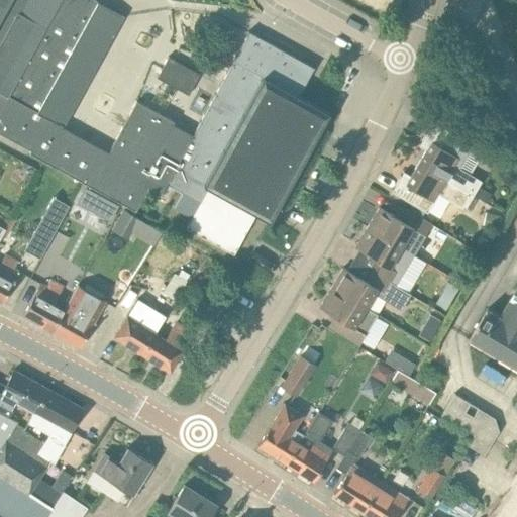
[(166,184),(193,133),(173,123),(174,121),(136,100),(108,151),(64,126),(123,16),(94,0),(0,0),(0,132),(30,149),(28,152),(42,161),(134,211),(147,187),(161,194),(166,184)]
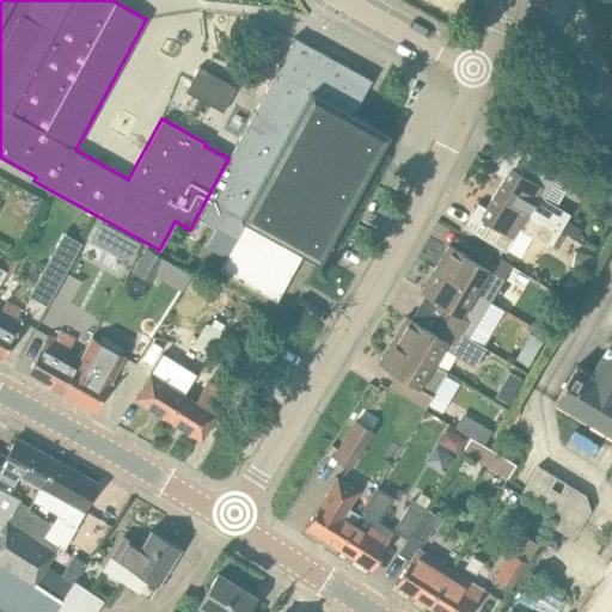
[(469,0),(446,0),(445,5),(461,10),(464,0),(465,0),(469,1),(469,0)]
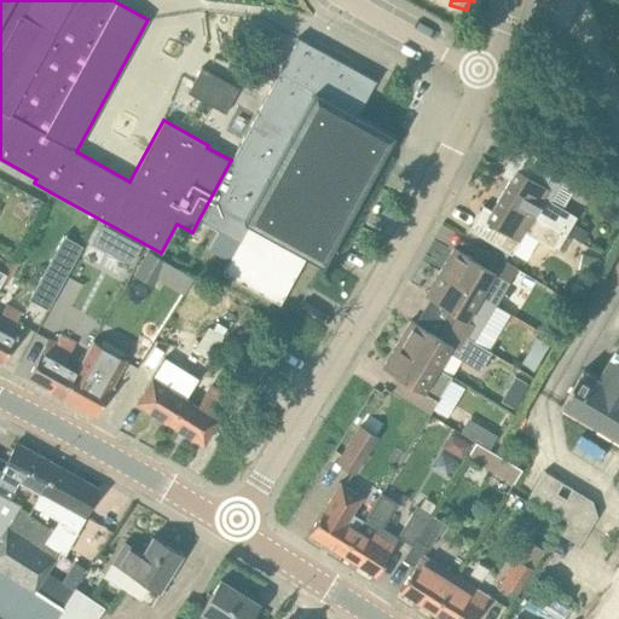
[(248,224),(308,258),(322,265),(393,134),(357,114),(376,80),(296,36),(231,160),(198,220),(223,233),(238,242),(248,224)]
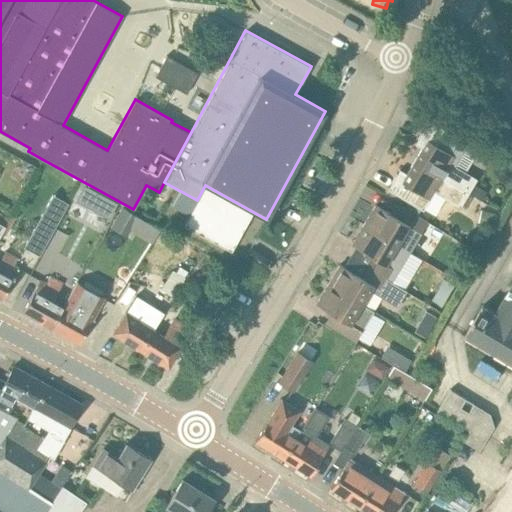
[(186,94),(198,73),(166,56),(155,77),(186,94)]
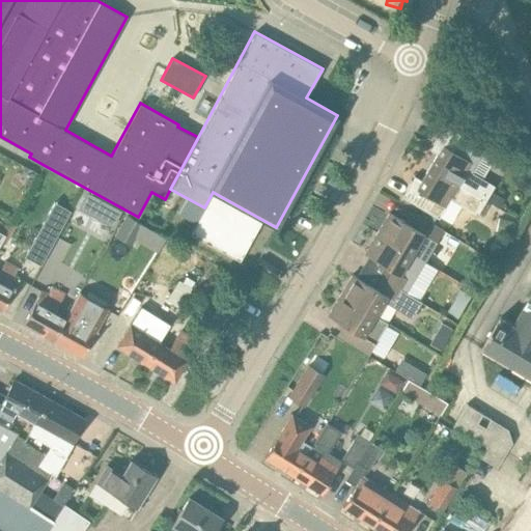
[(484,200),(494,185),(467,169),(480,146),(444,124),(429,148),(437,154),(428,167),(484,200)]
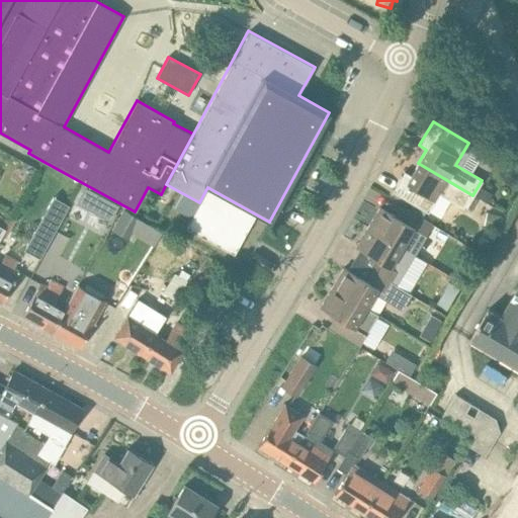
[(472,195),(418,163),(411,175),(404,171),(392,191),(427,212),(438,194),(464,209),(472,195)]
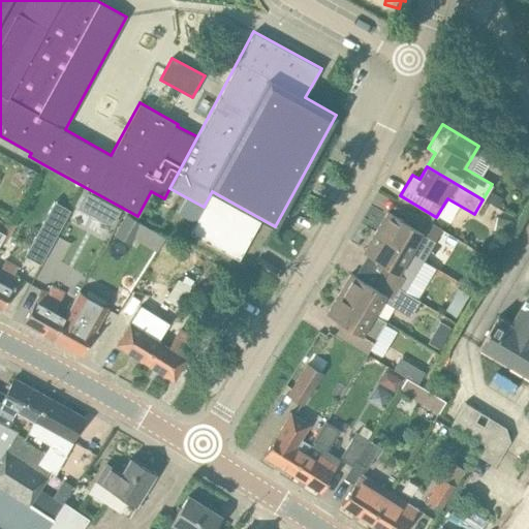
[(121,210),(87,191),(79,208),(113,226),(121,210)]
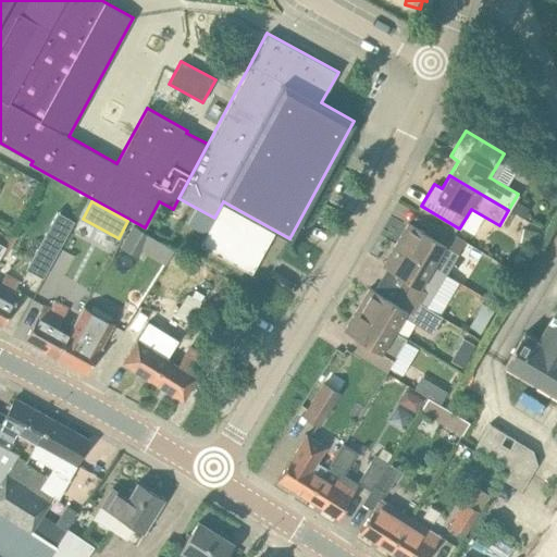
[(252,276),(277,232),(223,201),(214,218),(200,210),(184,238),(252,276)]
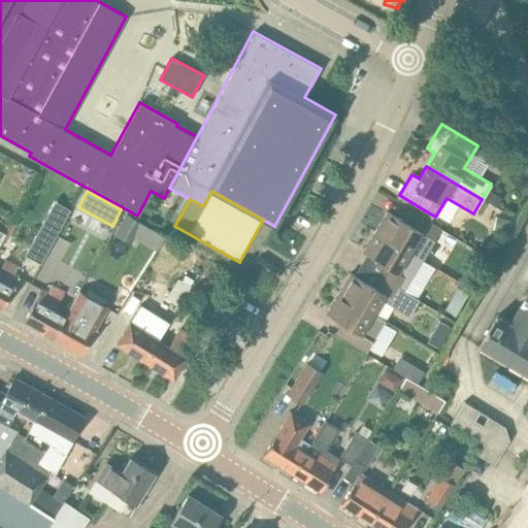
[(502,198),(490,191),(485,199),(497,206),(502,198)]
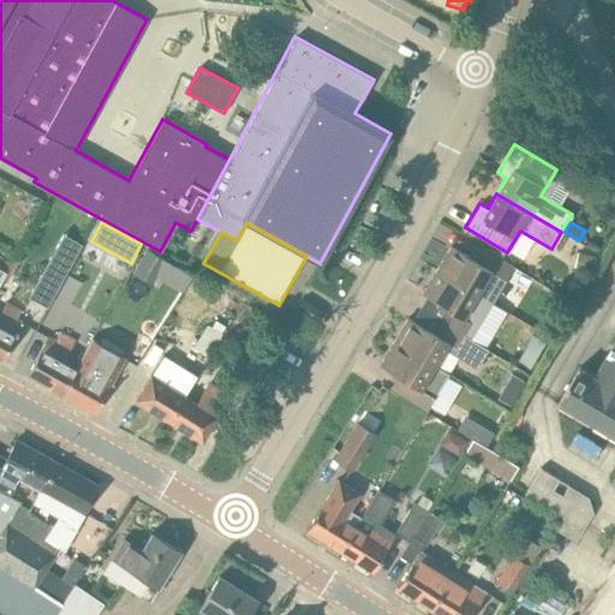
[(436,269),(476,293),(490,270),(505,279),(512,266),(483,249),(476,261),(451,245),(436,269)]
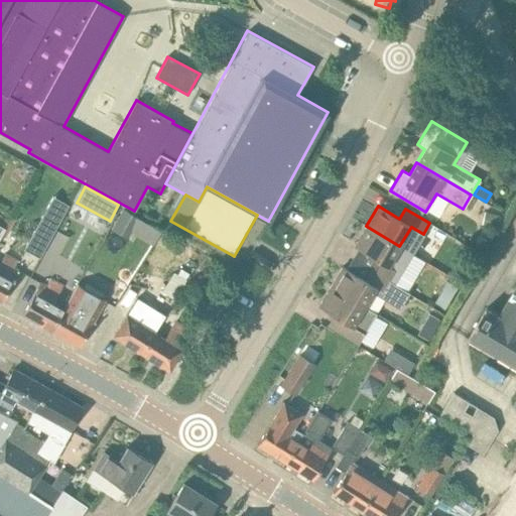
[(127,237),(138,218),(124,210),(113,229),(127,237)]
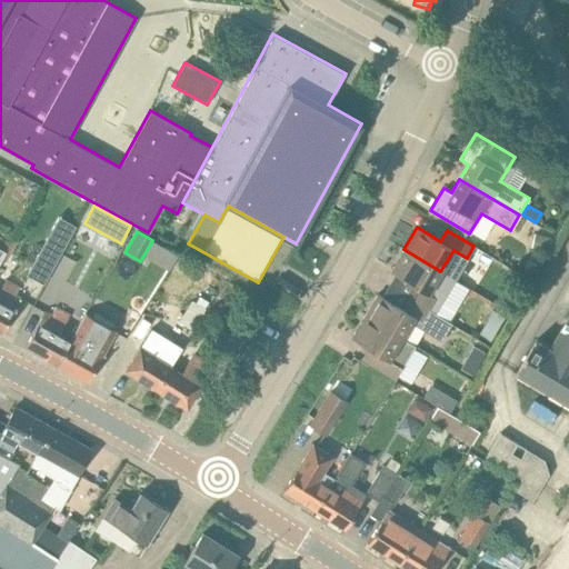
[(547,250),(549,237),(539,235),(536,248),(547,250)]
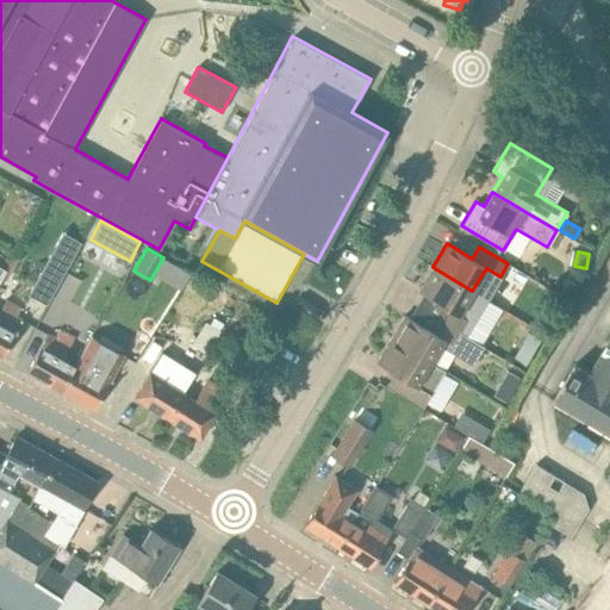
[(48,261),(29,294),(44,303),(63,269),(48,261)]
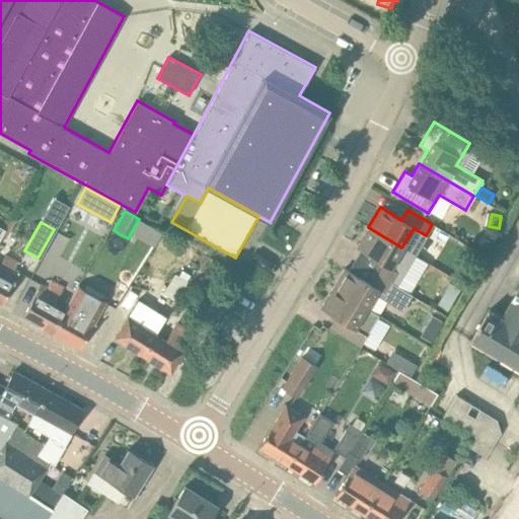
[(371,271),(403,290),(411,279),(390,267),(401,247),(368,227),(356,247),(377,260),(371,271)]
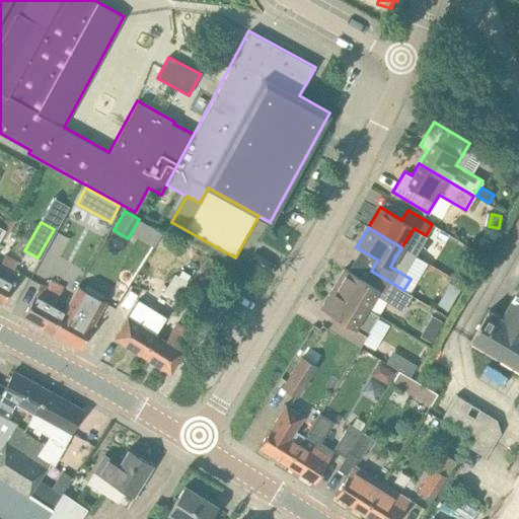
[(0,304),(2,305),(20,274),(14,271),(18,264),(7,256),(0,268),(0,304)]
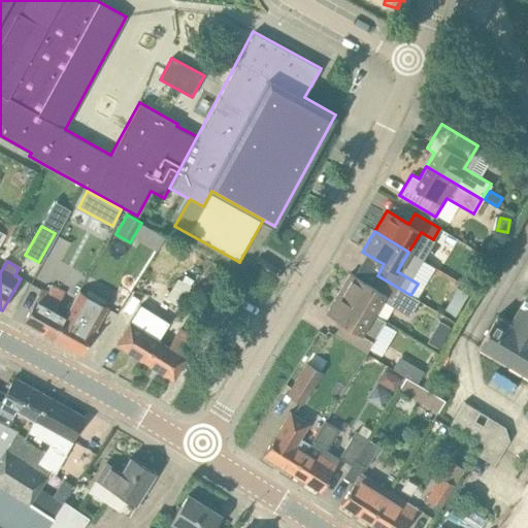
[(371,285),(350,272),(337,293),(372,314),(382,298),(409,315),(418,300),(410,295),(377,275),(371,285)]
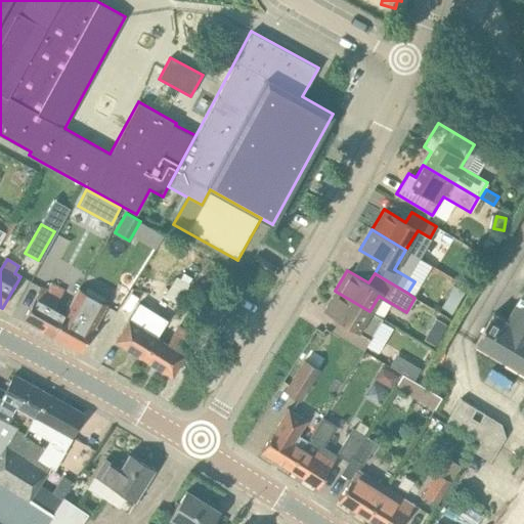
[(177,303),(192,278),(183,273),(180,278),(176,275),(164,296),(177,303)]
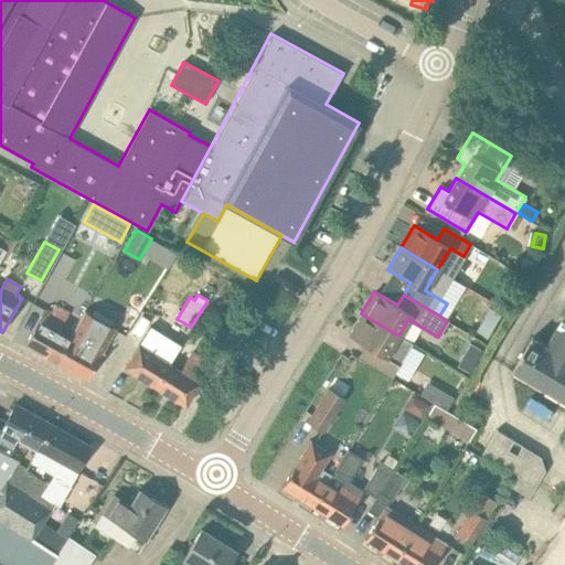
[(27,345),(59,363),(71,339),(70,339),(59,333),(70,313),(55,306),(52,313),(45,310),(27,345)]
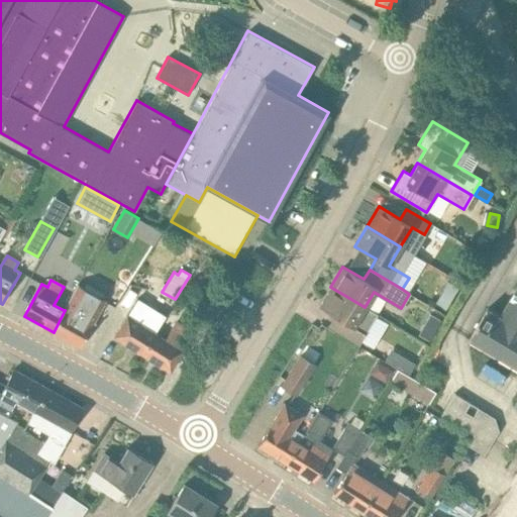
[(82,347),(99,315),(98,315),(106,300),(78,284),(64,310),(65,310),(54,332),(82,347)]
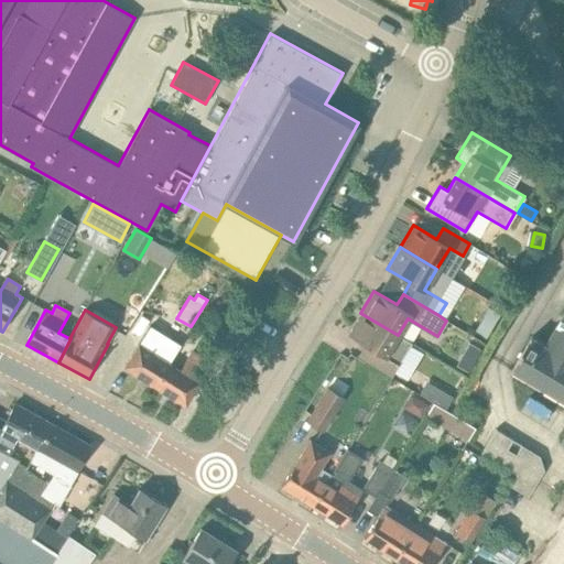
[(398,335),(360,313),(348,335),(371,348),(365,360),(391,376),(411,343),(398,335)]
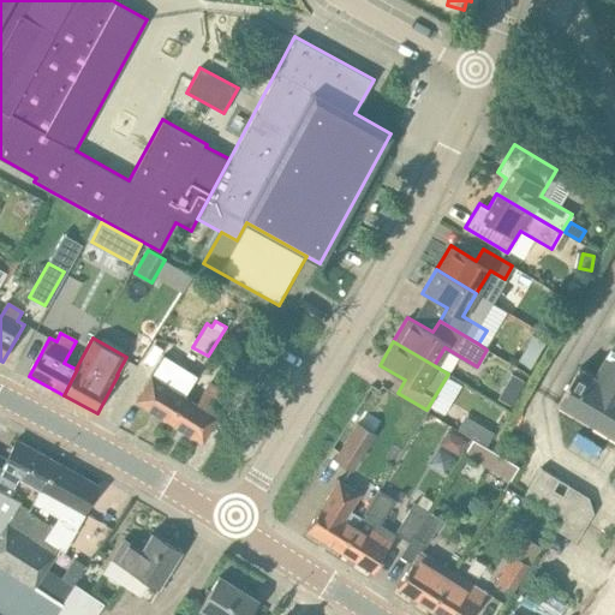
[(580,365),(560,401),(614,434),(614,341),(596,375),(580,365)]
